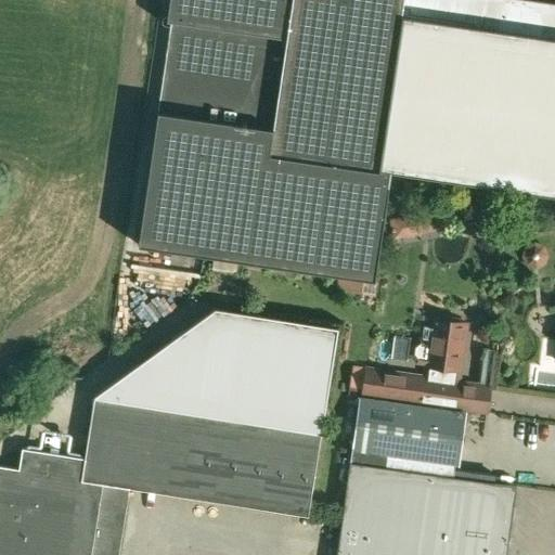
[(448,0),(169,0),(166,21),(170,22),(157,112),(138,245),(374,281),(390,171),(554,195),(554,3),(527,0),(475,0),(475,4),(448,0)]
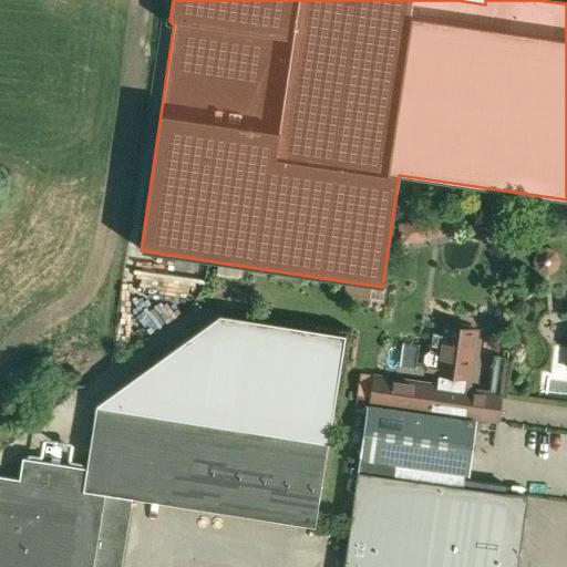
[(0,566),(120,566),(131,500),(315,528),(346,334),(219,315),(96,404),(96,405),(86,468),(22,459),(19,478),(0,475),(0,566)]
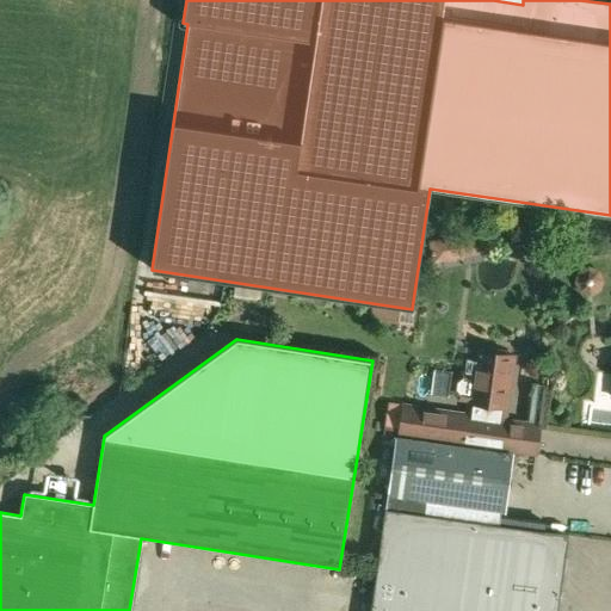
[(468,415),(485,418),(504,421),(506,409),(513,356),(477,351),(474,374),(463,372),(455,378),(454,389),(460,397),(470,399),(468,415)]
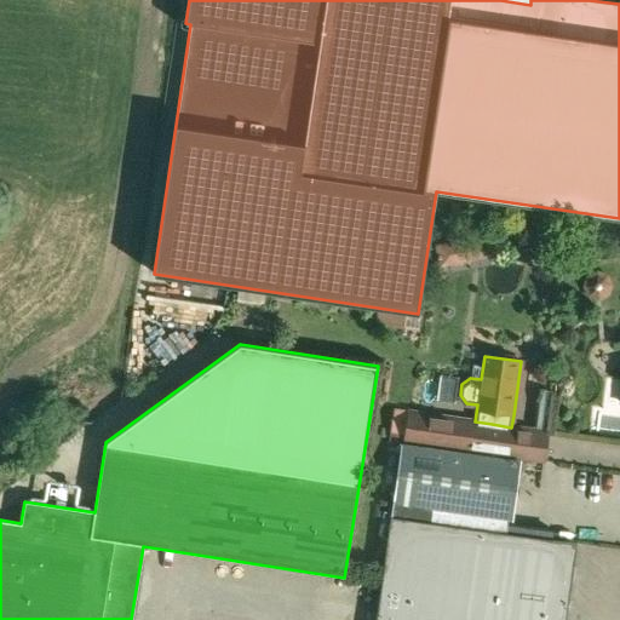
[(441,417),(409,413),(406,441),(544,460),(547,432),(511,428),(492,424),(475,422),(441,417)]
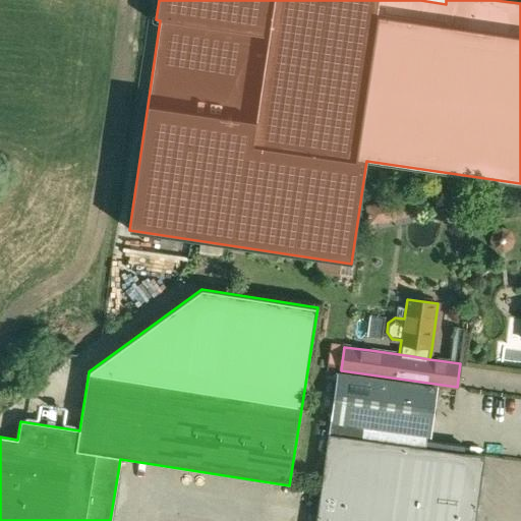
[(363,427),(429,437),(436,387),(337,373),(329,435),(352,438),(362,426),(362,427),(363,427)]
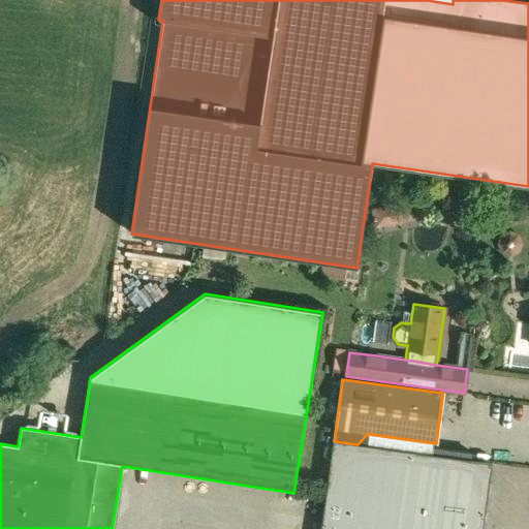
[(358,444),(334,441),(320,528),(481,528),(492,464),(358,444)]
